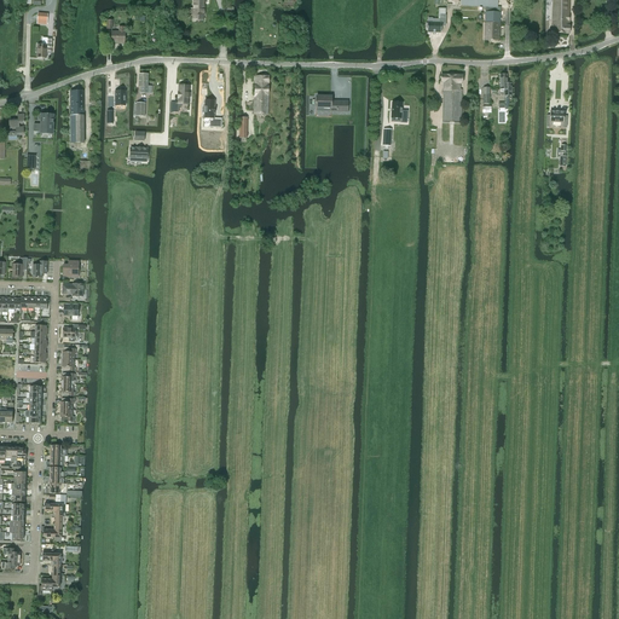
[(189,16),(194,16),(194,21),(203,21),(203,11),(204,11),(204,9),(204,7),(203,0),(194,0),(194,9),(190,9),(189,16)]
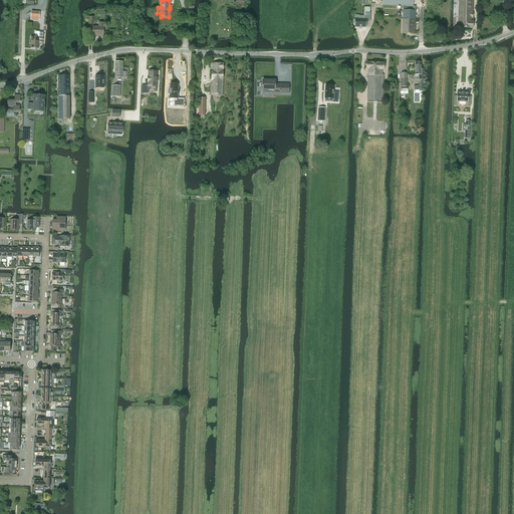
[(468,27),(468,21),(468,13),(467,13),(467,0),(454,0),(455,6),(456,6),(456,10),(454,10),(454,27),(468,27)]
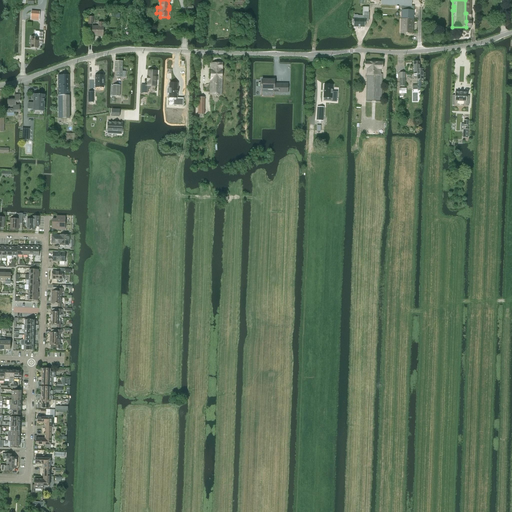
[(411,10),(411,6),(401,6),(401,19),(401,33),(413,34),(414,10),(411,10)]
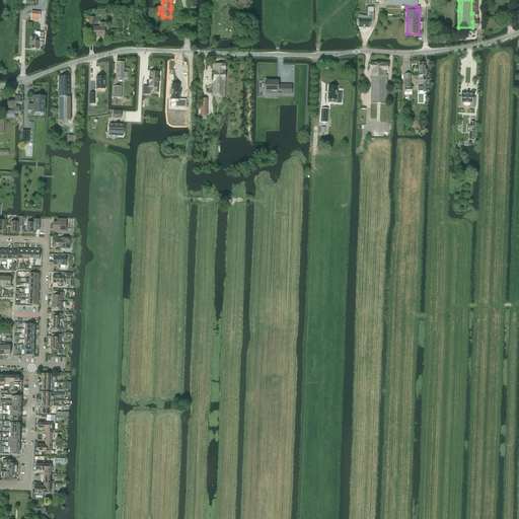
[(31,20),(34,21),(34,17),(40,18),(41,12),(31,11),(31,20)]
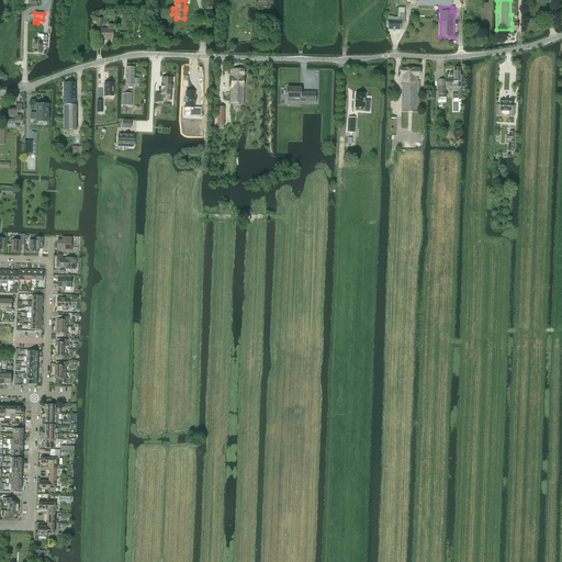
[(386,22),(386,25),(388,25),(388,30),(401,30),(401,21),(404,21),(405,14),(400,14),(400,18),(393,18),(393,17),(389,17),(389,21),(388,22),(386,22)]
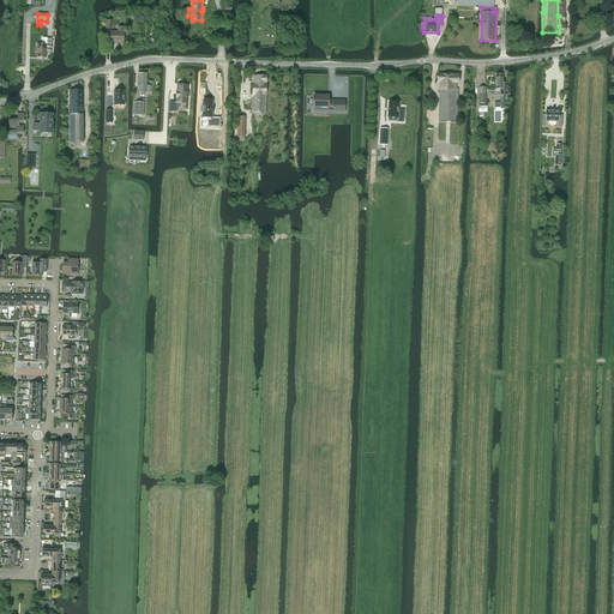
[(124,43),(124,32),(124,28),(119,26),(118,32),(110,31),(110,42),(120,42),(120,43),(124,43)]
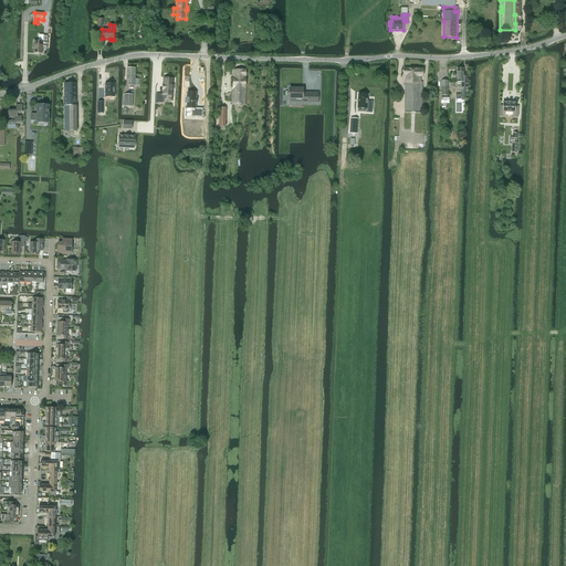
[(46,48),(48,35),(43,35),(39,34),(39,41),(34,41),(33,52),(42,53),(43,48),(46,48)]
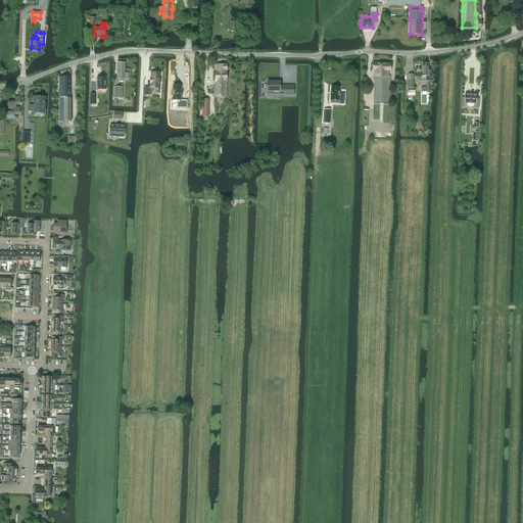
[(227,80),(228,64),(216,63),(215,96),(226,96),(227,80)]
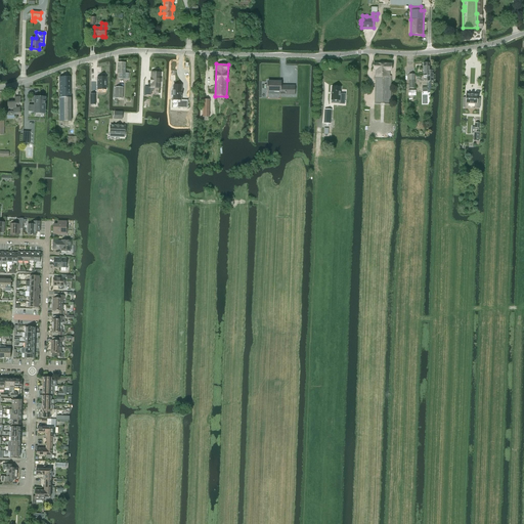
[(374,63),(373,69),(375,71),(376,71),(376,76),(375,103),(390,103),(391,76),(389,76),(389,71),(391,71),(392,63),(374,63)]
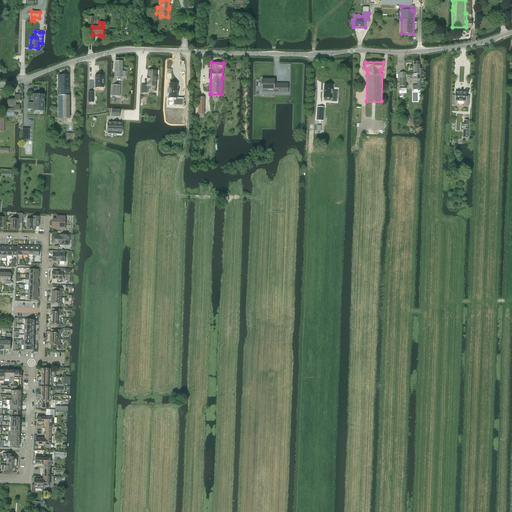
[(419,62),(413,62),(414,76),(417,76),(417,82),(417,86),(412,86),(412,90),(417,90),(417,91),(421,91),(421,82),(423,81),(423,69),(419,69),(419,62)]
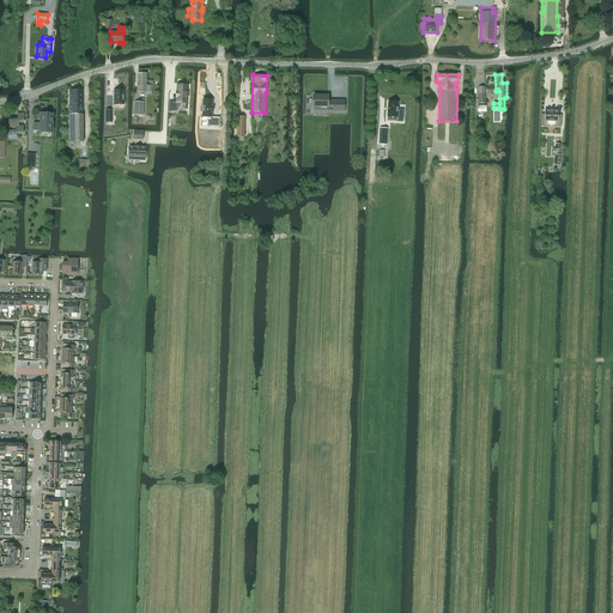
[(169,102),(169,111),(177,111),(177,105),(180,105),(180,103),(187,103),(187,97),(188,98),(188,92),(187,92),(187,85),(177,85),(177,92),(176,97),(177,97),(176,102),(169,102)]
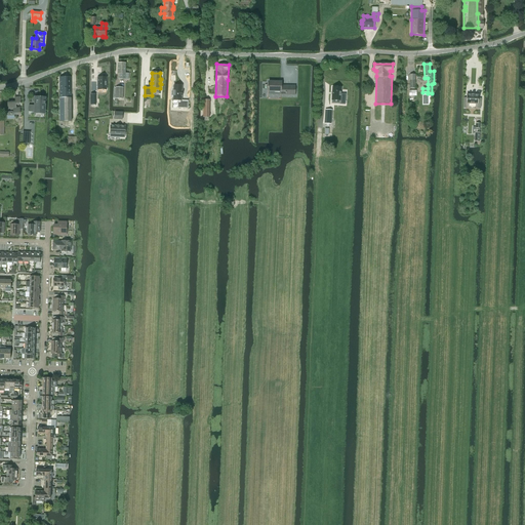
[(71,121),(71,77),(61,77),(59,121),(71,121)]
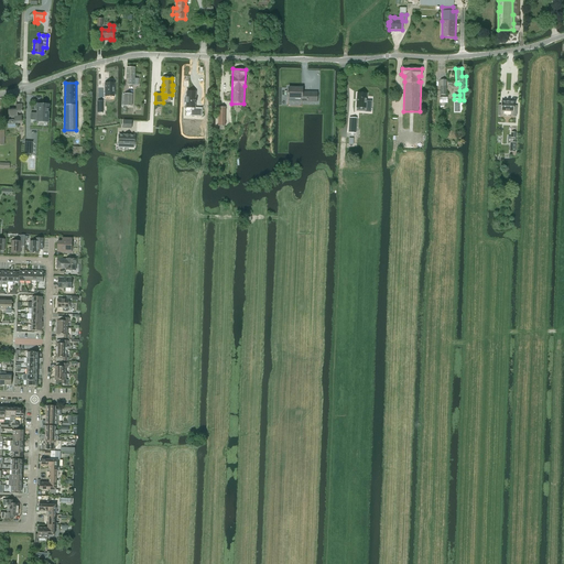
[(115,83),(105,83),(105,96),(115,96),(115,83)]
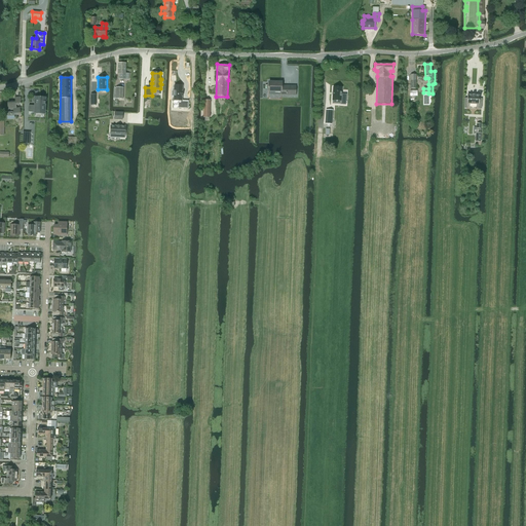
[(295,95),(295,86),(282,86),(282,82),(269,82),(269,87),(268,87),(268,88),(269,88),(269,91),(282,91),(280,95),(295,95)]
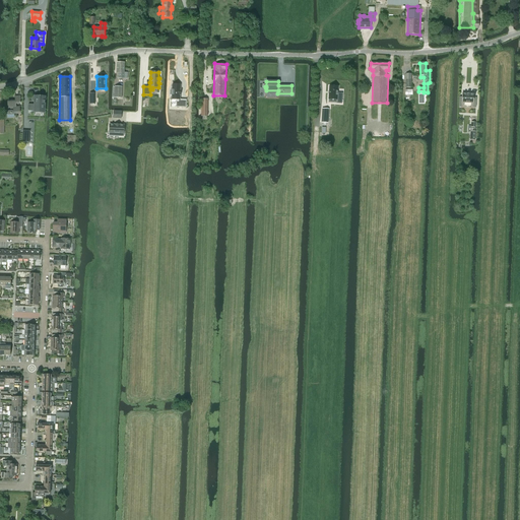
[(171,89),(171,94),(172,94),(172,100),(177,100),(177,107),(187,107),(187,100),(181,99),(181,85),(173,84),(172,90),(171,89)]
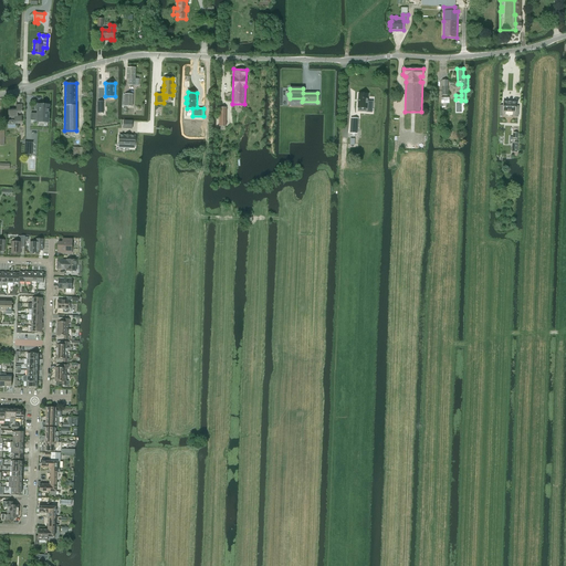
[(357,107),(367,108),(367,112),(367,113),(373,113),(373,102),(368,102),(368,94),(358,93),(357,107)]
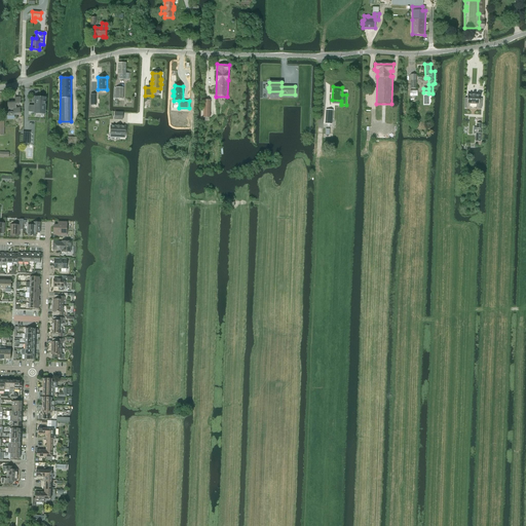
[(464,108),(467,108),(468,106),(470,104),(477,104),(477,107),(478,108),(481,108),(482,99),(479,99),(479,96),(475,95),(472,95),(467,95),(467,99),(464,99),(464,108)]
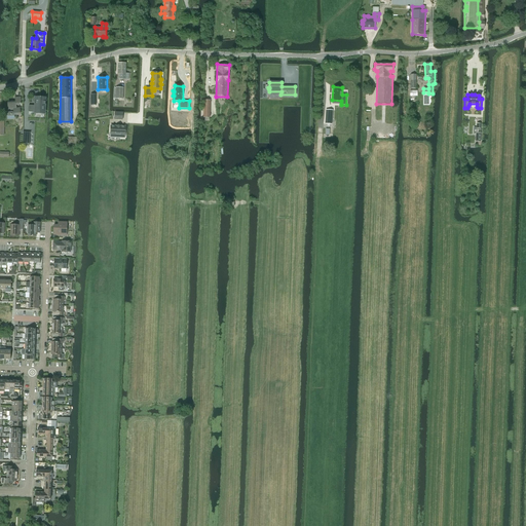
[(29,106),(29,112),(34,112),(34,114),(46,115),(46,99),(41,99),(41,97),(33,97),(33,103),(34,103),(34,106),(29,106)]
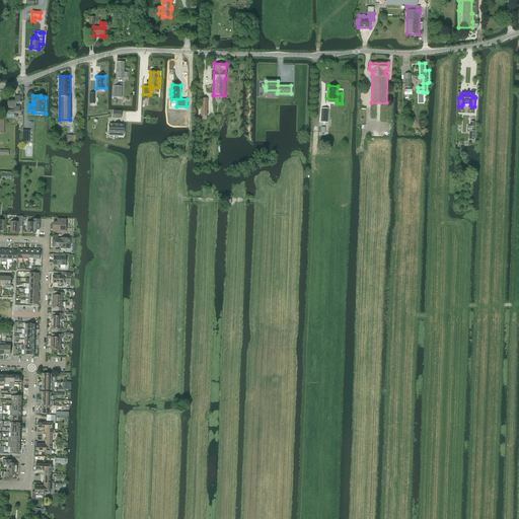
[(20,96),(15,96),(15,101),(8,101),(8,107),(11,107),(11,110),(7,112),(7,118),(14,117),(14,113),(20,113),(19,106),(16,106),(16,103),(20,102),(20,96)]
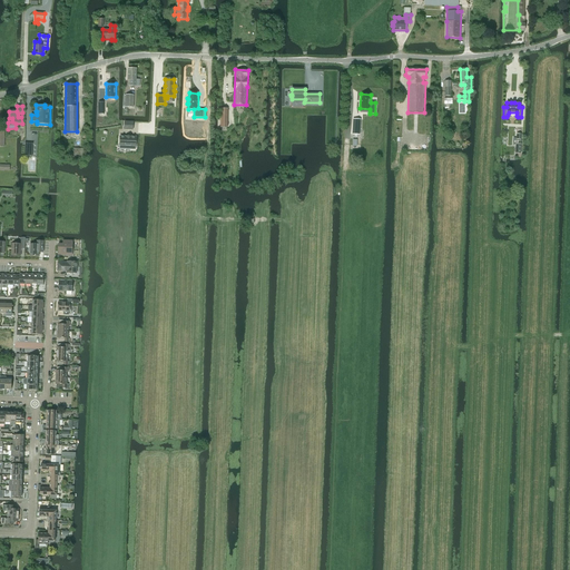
[(120,136),(119,145),(130,146),(130,149),(136,149),(136,146),(136,137),(131,137),(131,136),(126,136),(126,137),(120,136)]
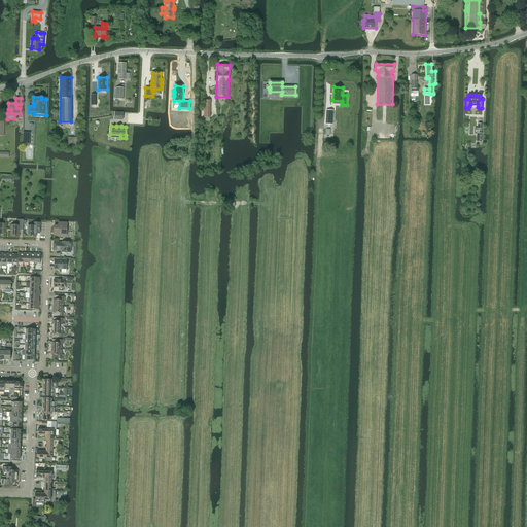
[(24,132),(23,132),(23,143),(23,144),(29,144),(30,144),(30,133),(31,133),(24,132)]
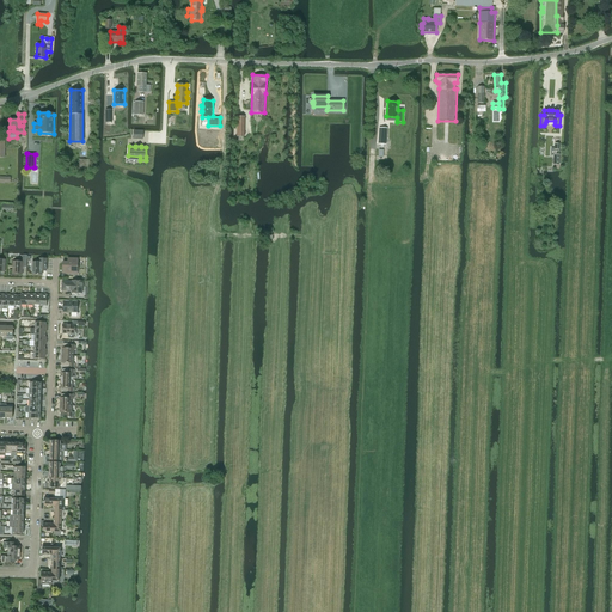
[(79,159),(79,170),(89,170),(89,159),(79,159)]
